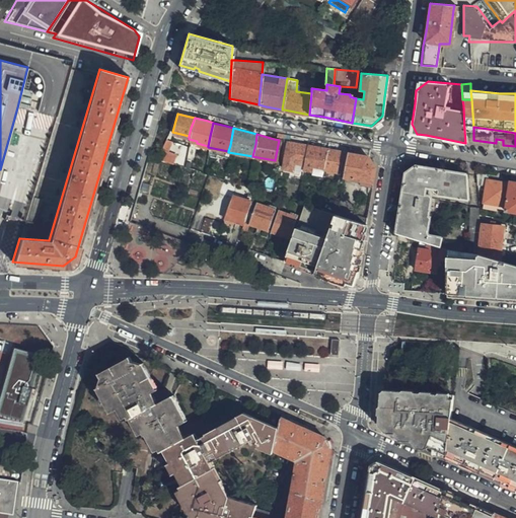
[(159,148),(165,150),(170,140),(164,137),(159,148)]
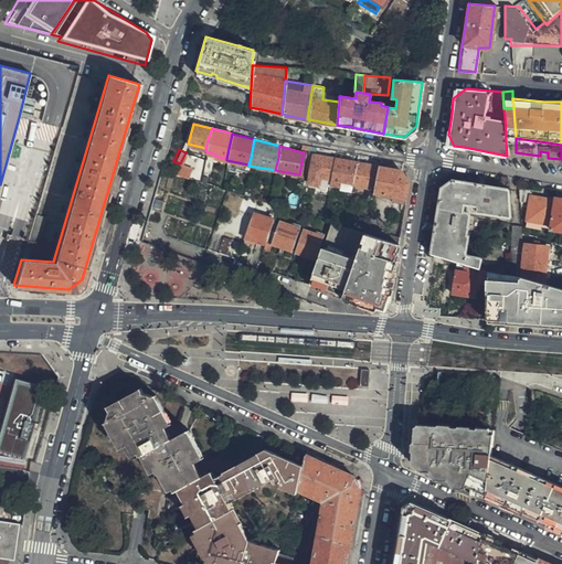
[(329,179),(333,158),(313,155),(307,182),(317,184),(318,176),(329,179)]
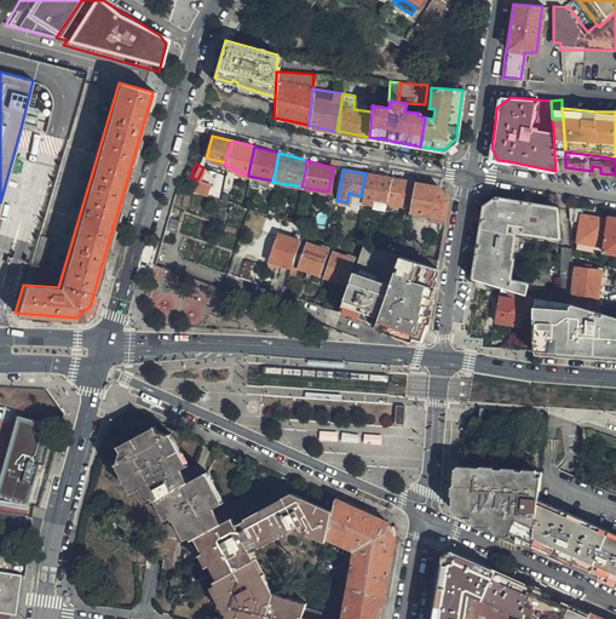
[(389,177),(366,173),(361,196),(360,201),(372,204),(373,198),(384,200),(387,188),(389,177)]
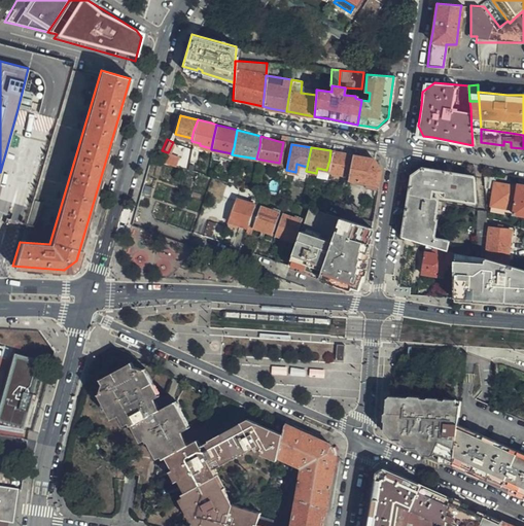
[(165,163),(174,165),(177,155),(168,152),(162,150),(158,160),(165,163)]
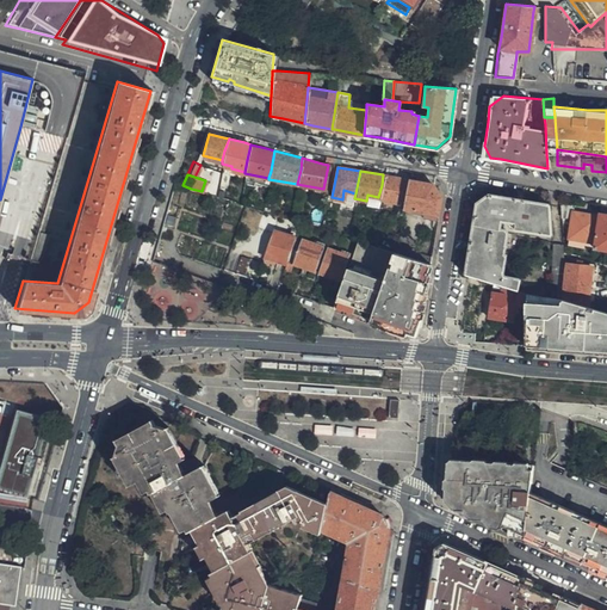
[(408,179),(383,174),(382,185),(378,197),(378,198),(396,202),(402,203),(408,179)]
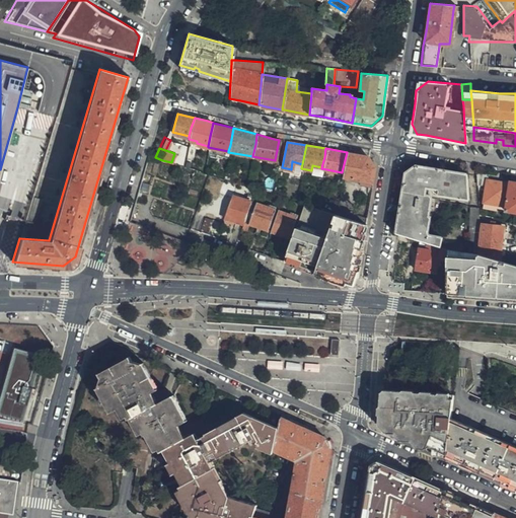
[(342,172),(341,176),(350,178),(362,180),(371,181),(373,165),(366,156),(347,152),(342,172)]
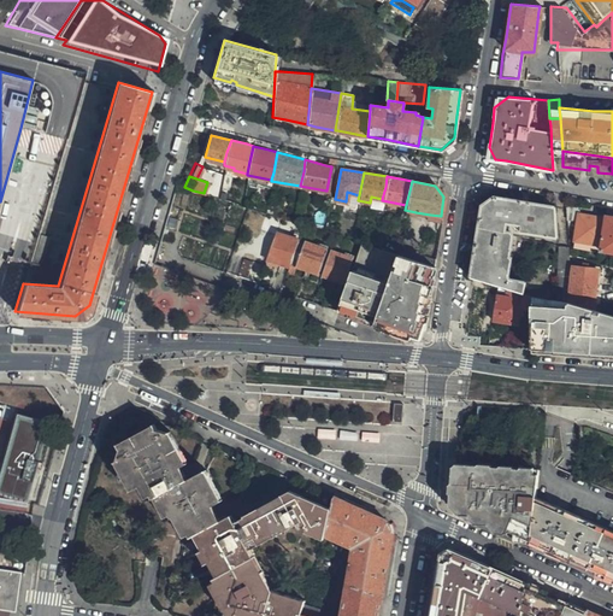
[(158,264),(183,273),(187,259),(176,256),(175,252),(193,191),(184,187),(164,248),(158,264)]
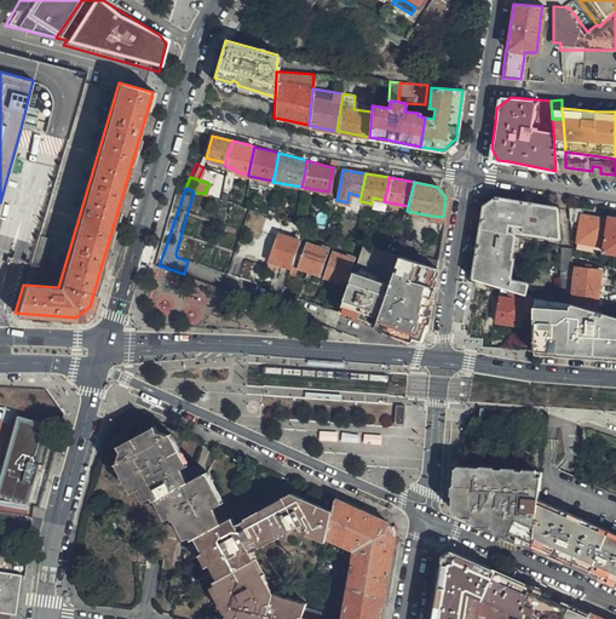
[(558,238),(556,207),(506,200),(495,198),(482,207),(478,229),(506,230),(507,224),(520,225),(519,231),(558,238)]
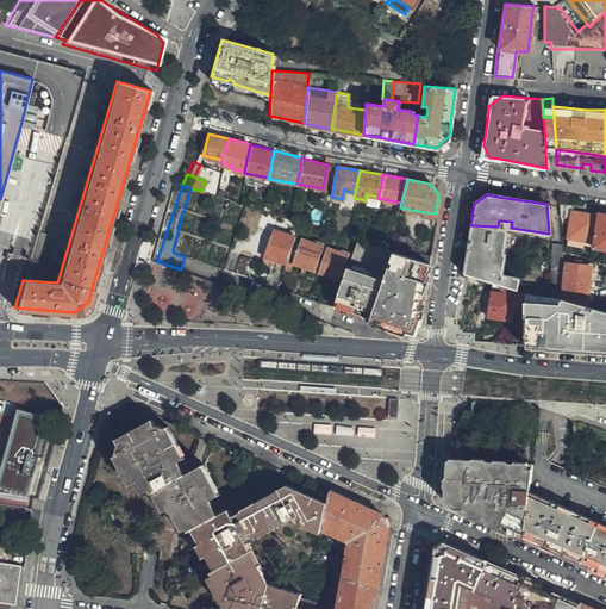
[(557,202),(558,210),(570,211),(572,203),(557,202)]
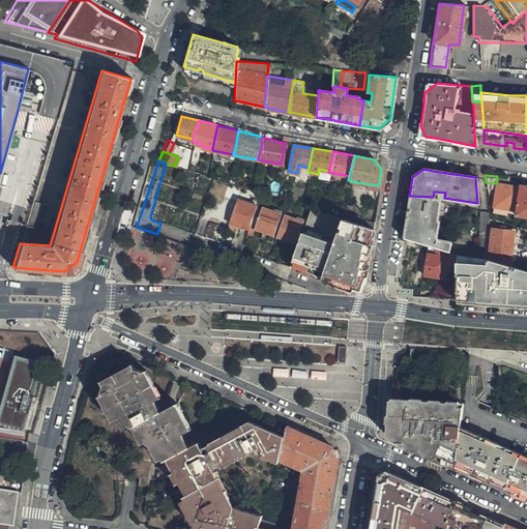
[(513,186),(496,183),(493,205),(506,208),(516,210),(519,187),(513,186)]
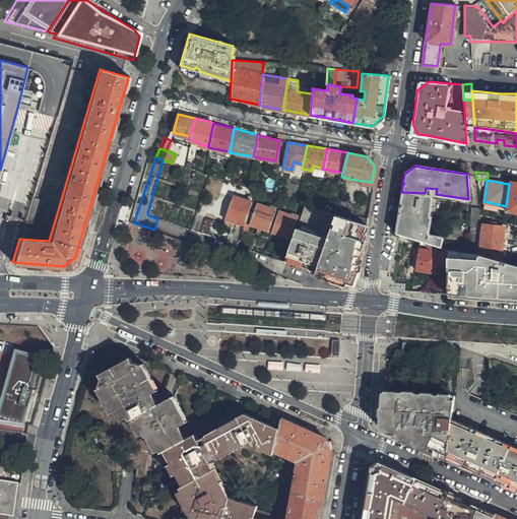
[(506,206),(505,210),(516,212),(516,183),(510,182),(509,184),(506,206)]
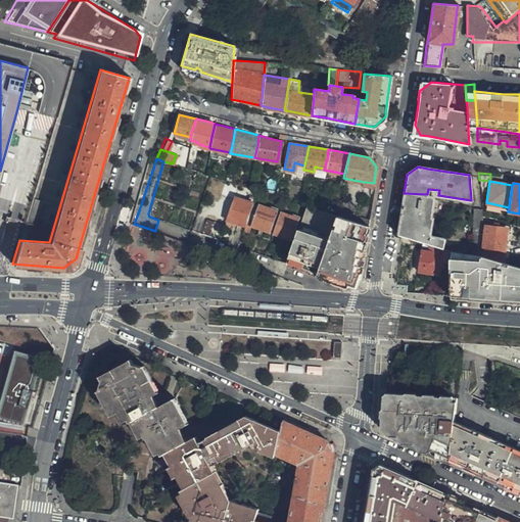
[(441,249),(442,239),(430,236),(429,234),(431,218),(429,218),(433,198),(429,195),(427,194),(404,193),(397,235),(428,245),(438,247),(441,249)]
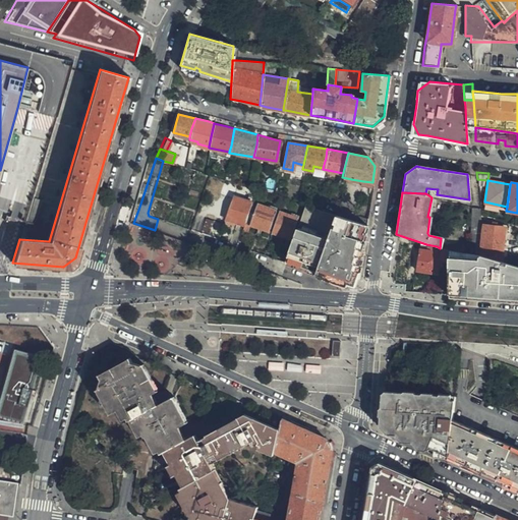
[(234,220),(243,224),(244,222),(251,200),(232,194),(224,217),(234,220)]
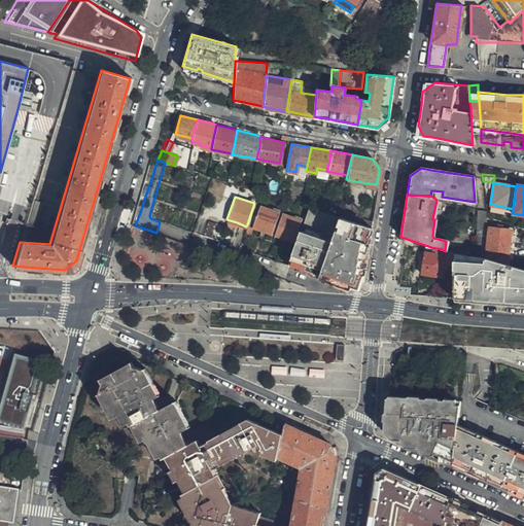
[(277,212),(254,203),(247,224),(251,225),(271,233),(277,212)]
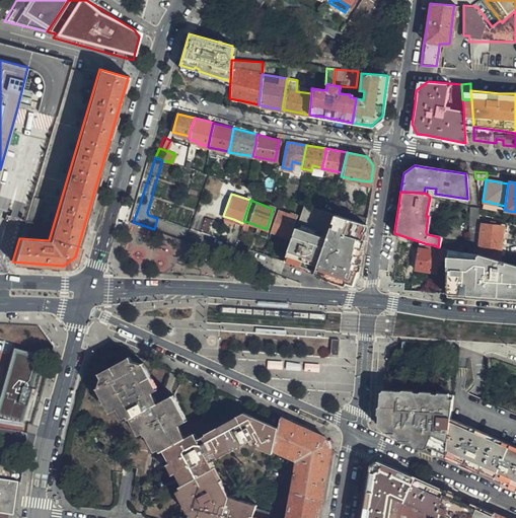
[(282,261),(312,272),(323,241),(334,214),(314,208),(302,204),(282,261)]
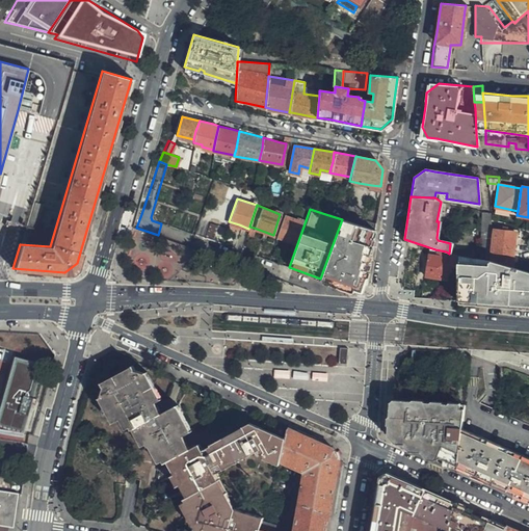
[(487,236),(490,219),(488,213),(485,213),(480,212),(479,218),(478,241),(477,257),(485,258),(487,236)]
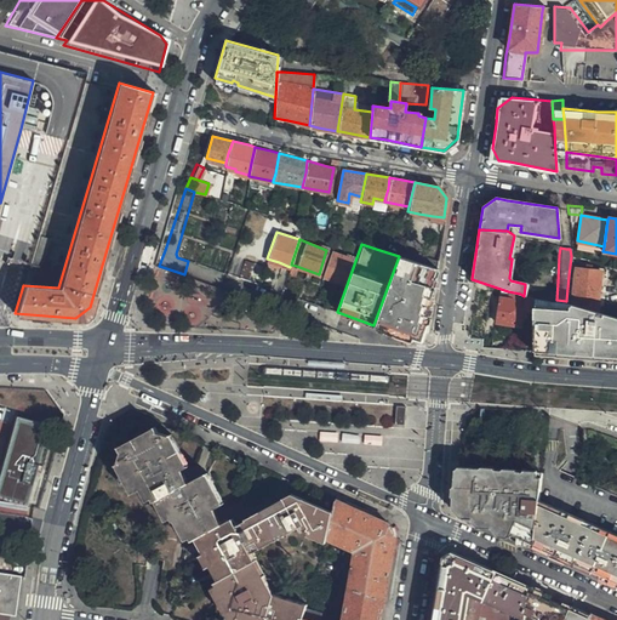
[(325,269),(323,276),(344,283),(353,259),(331,251),(325,269)]
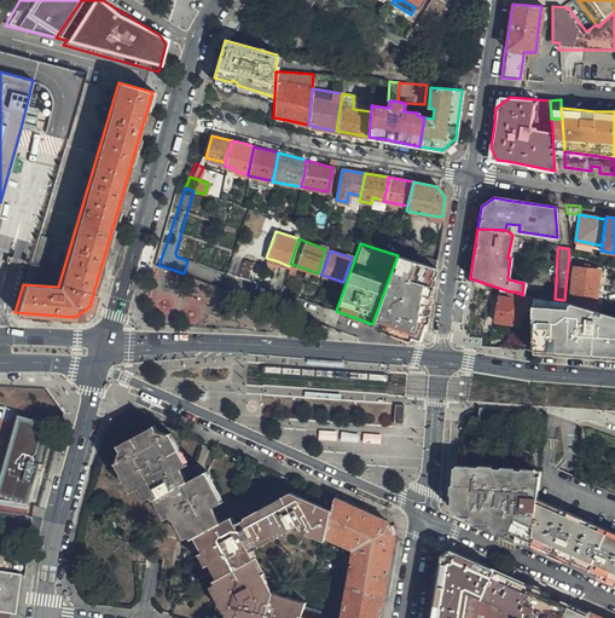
[(386,288),(372,324),(399,334),(415,340),(423,333),(434,266),(398,255),(386,288)]
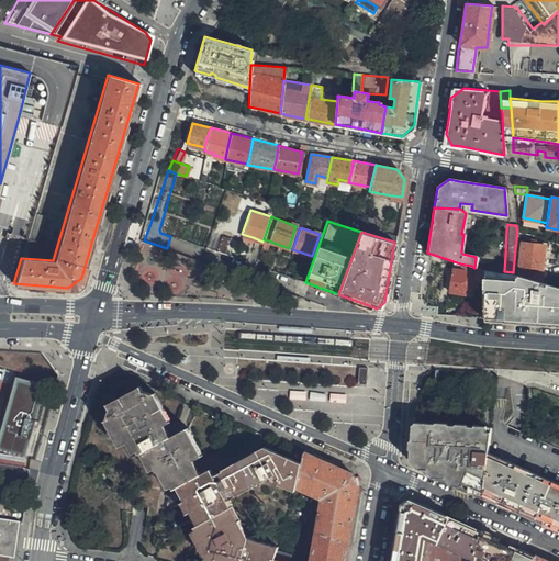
[(250,244),(253,237),(242,234),(239,239),(250,244)]
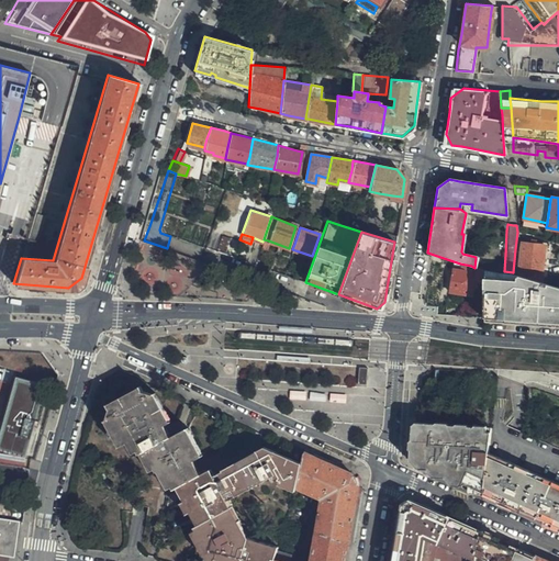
[(232,254),(236,242),(221,236),(216,248),(232,254)]
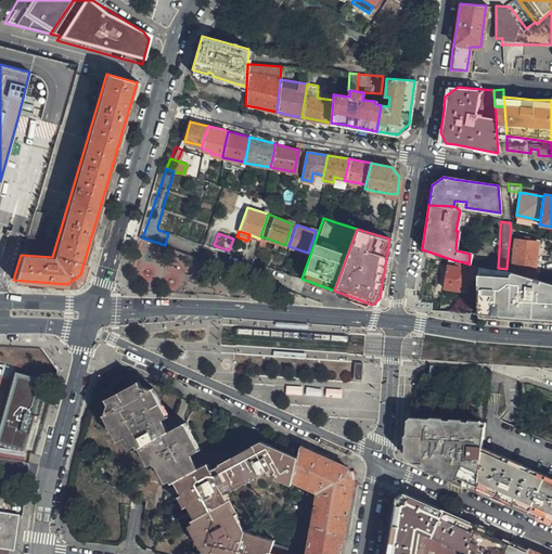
[(509,273),(531,279),(536,242),(513,240),(511,265),(509,273)]
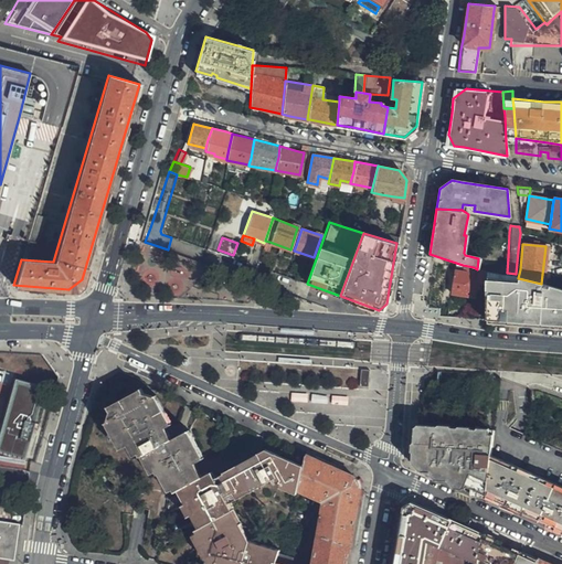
[(484,272),(477,269),(474,267),(463,265),(463,267),(466,268),(466,272),(453,269),(449,291),(472,296),(475,279),(484,280),(484,272)]
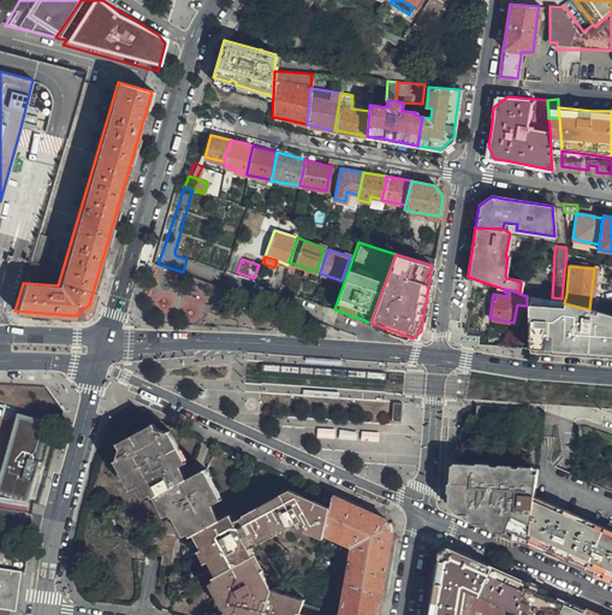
[(552,300),(527,296),(527,306),(528,326),(528,348),(611,354),(611,315),(589,309),(564,303),(552,300)]
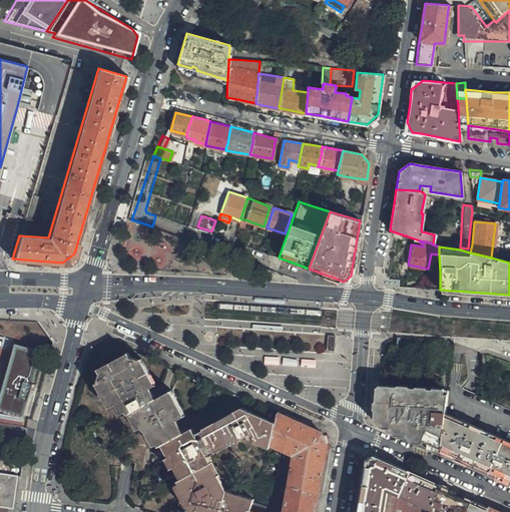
[(27,391),(34,364),(38,350),(12,343),(1,379),(0,383),(0,410),(20,415),(27,391)]
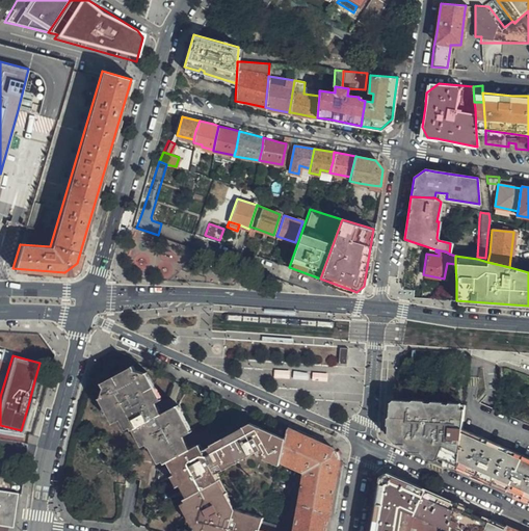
[(102,389),(133,370),(130,366),(99,383),(102,389)]
